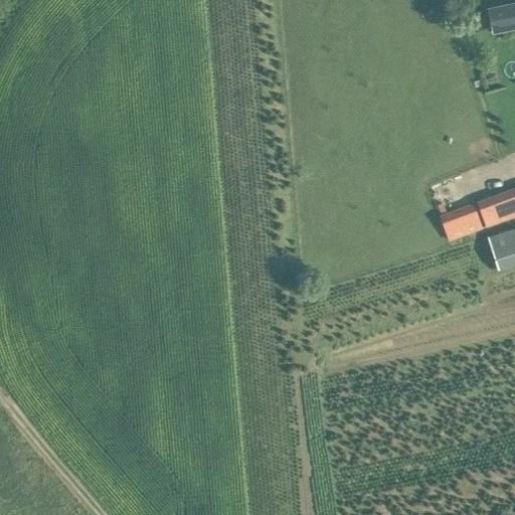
[(514,1),(487,7),(493,32),(514,26),(514,1)]
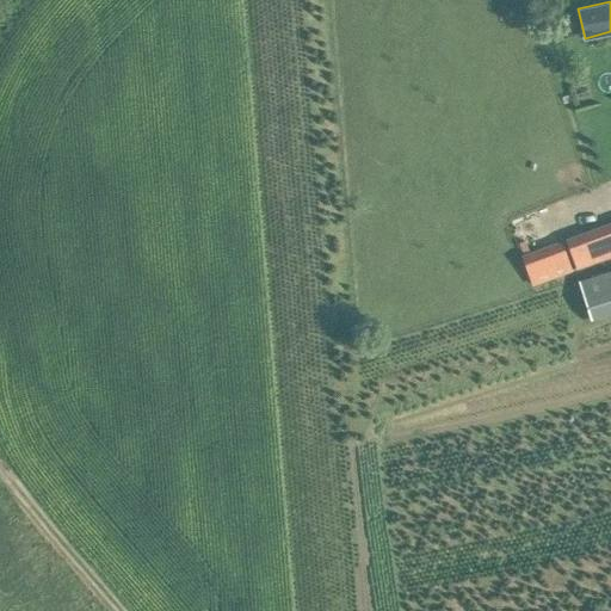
[(610,235),(569,252),(576,272),(610,258),(610,235)]
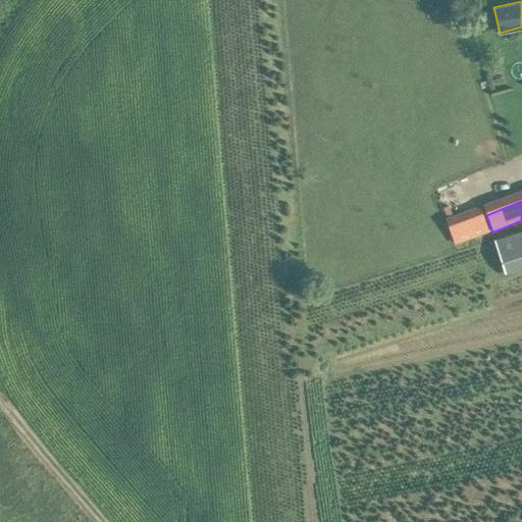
[(448,229),(455,247),(489,233),(483,216),(448,229)]
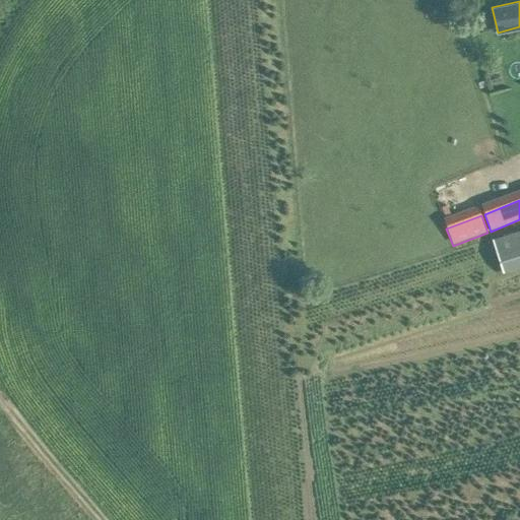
[(519,233),(493,242),(503,274),(519,268),(519,233)]
